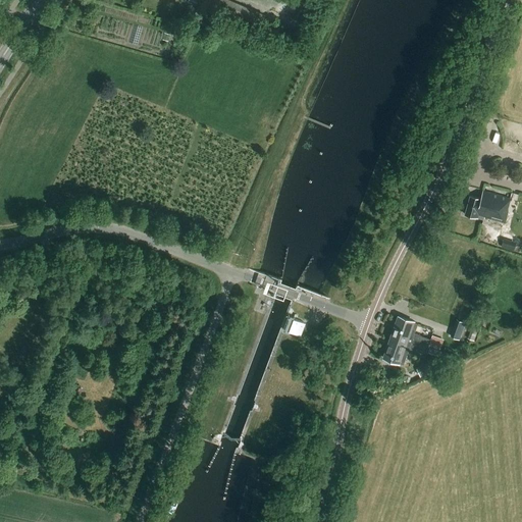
[(265,14),(230,0),(219,0),(215,10),(259,30),(265,14)]
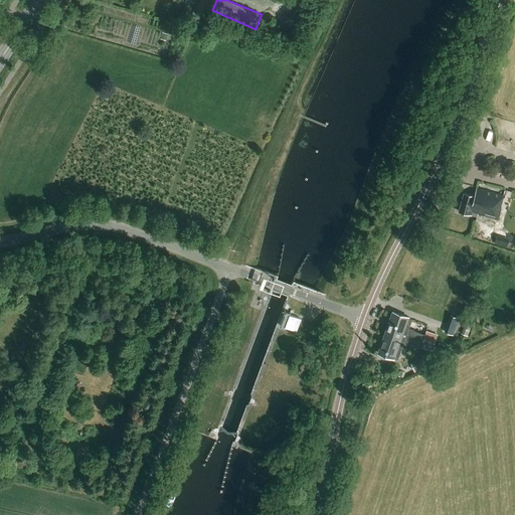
[(191,17),(199,20),(204,7),(196,3),(191,17)]
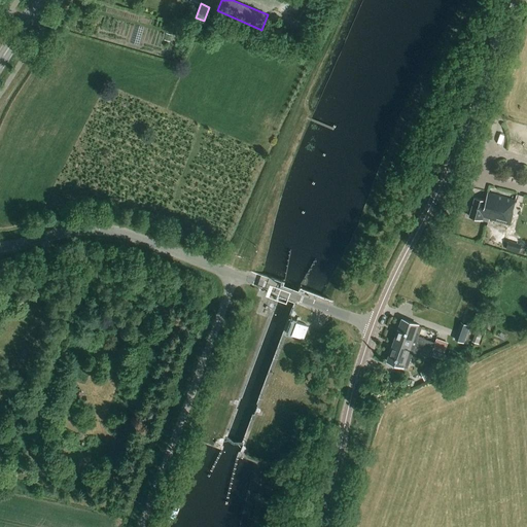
[(510,223),(517,200),(488,191),(486,199),(476,197),(469,215),(483,219),(484,216),(510,223)]
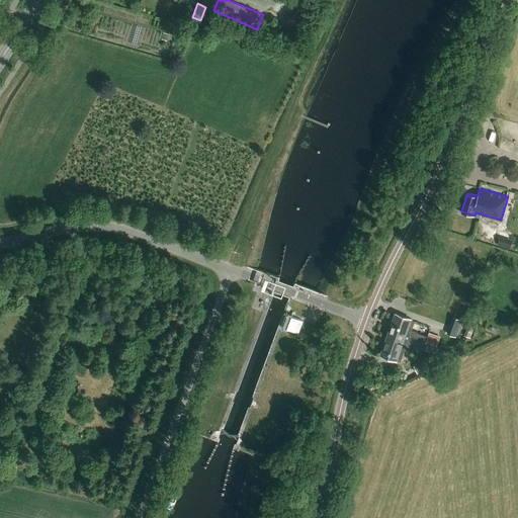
[(397,314),(389,336),(402,340),(403,336),(406,337),(405,339),(406,340),(405,341),(408,342),(409,340),(410,340),(413,341),(412,344),(414,345),(416,346),(418,346),(422,334),(412,330),(416,321),(397,314)]
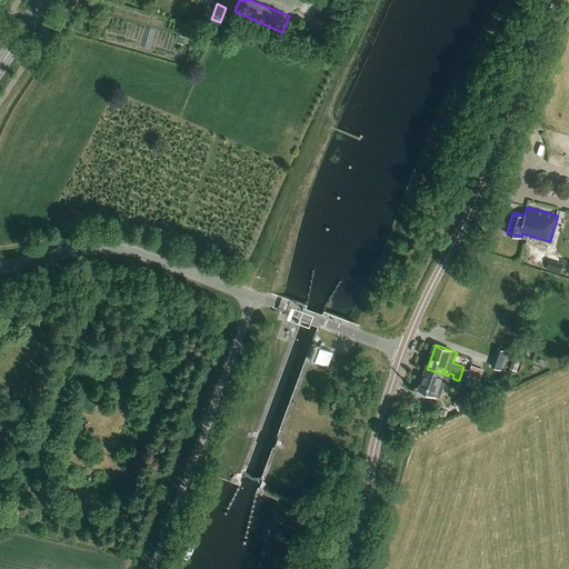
[(316,361),(326,363),(328,365),(332,352),(320,349),(321,347),(317,346),(315,353),(318,355),(316,361)]
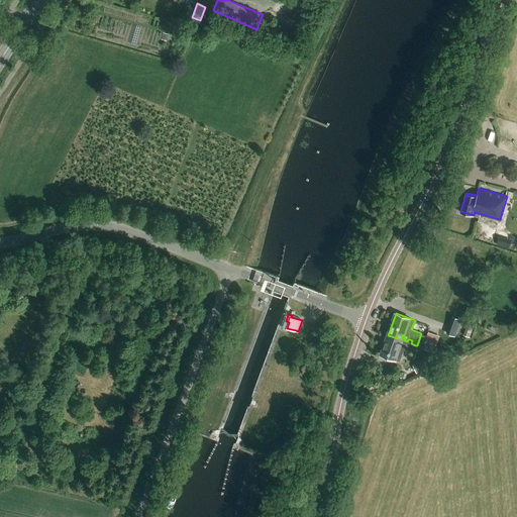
[(452,315),(446,332),(455,336),(461,319),(452,315)]
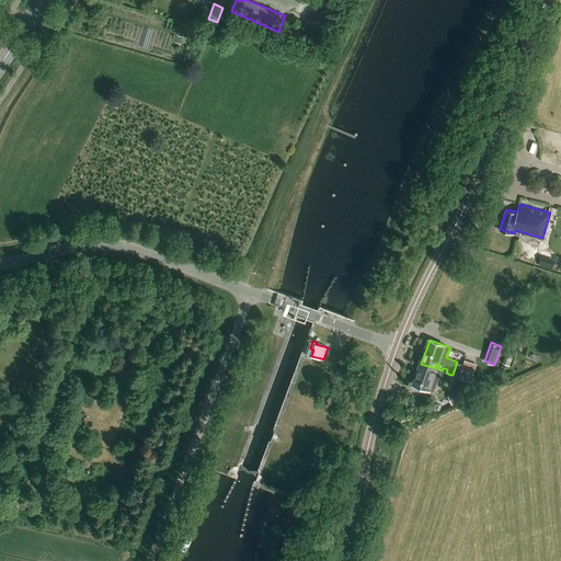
[(510,366),(514,354),(506,352),(502,364),(510,366)]
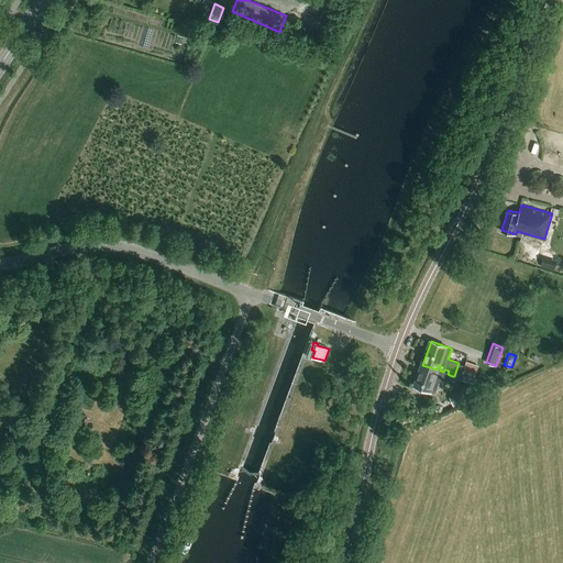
[(459,363),(454,376),(461,378),(463,372),(465,365),(459,363)]
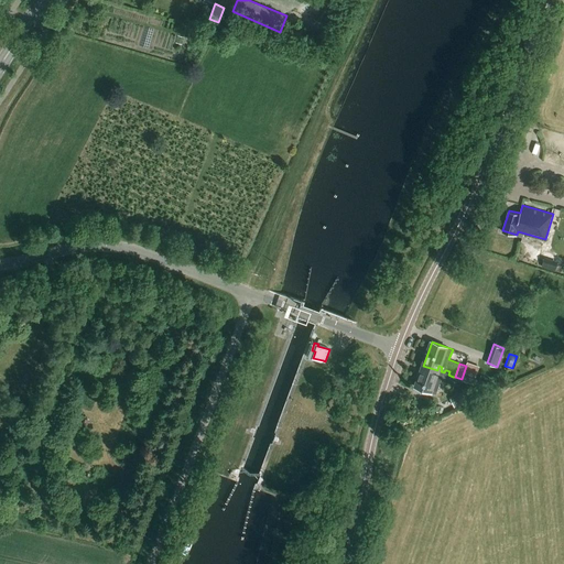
[(423,366),(416,386),(436,393),(442,380),(447,382),(451,376),(448,375),(449,371),(446,370),(445,370),(444,372),(441,371),(442,370),(441,369),(442,367),(438,366),(437,370),(423,366)]
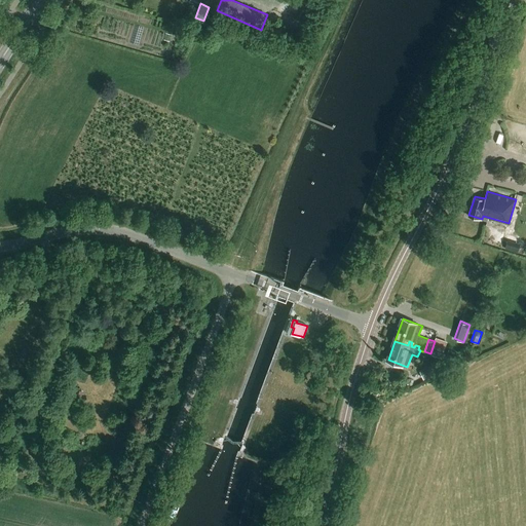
[(426,378),(439,372),(435,364),(422,370),(426,378)]
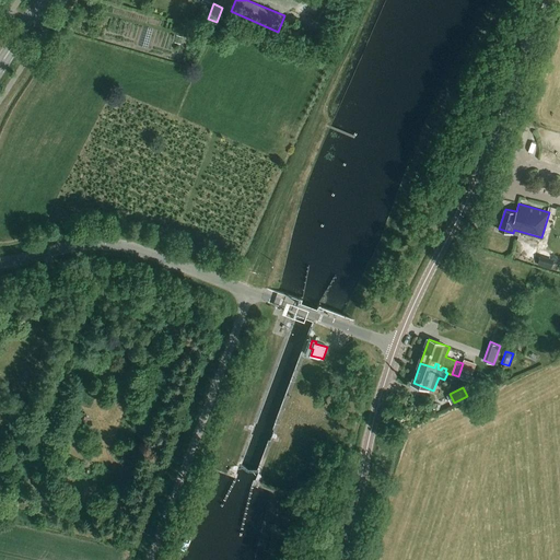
[(80,413),(78,423),(84,426),(88,416),(80,413)]
